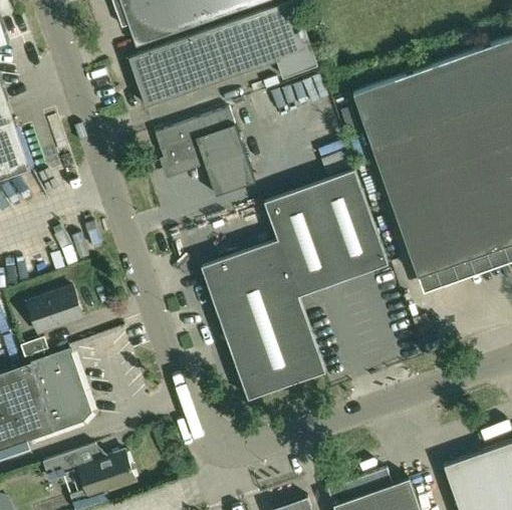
[(109,0),(120,29),(126,27),(135,48),(269,0),(109,0)]
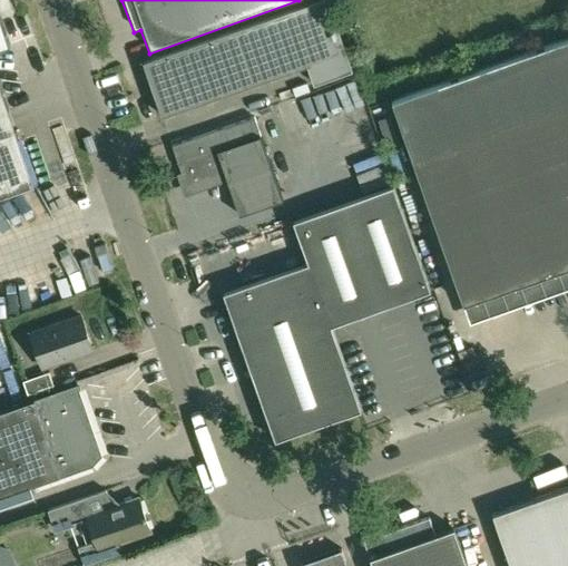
[(140,66),(160,119),(306,68),(313,88),(352,74),(326,0),(153,61),(140,66)]
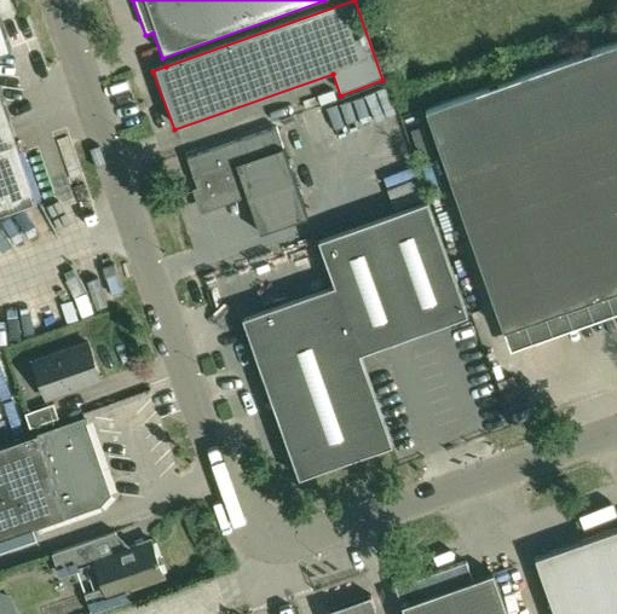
[(0,214),(30,204),(35,203),(0,103),(0,58),(12,56),(0,21),(0,214)]
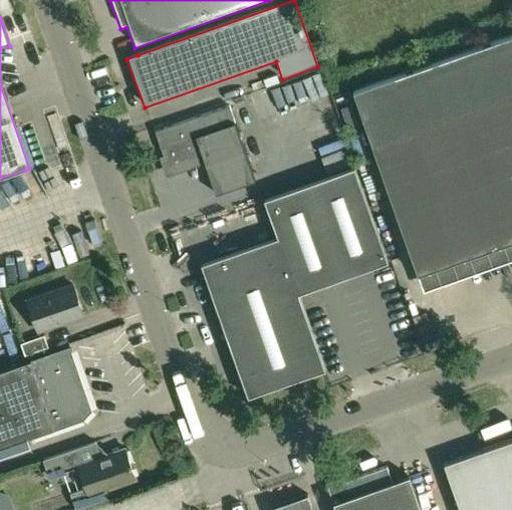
[(511,37),(352,93),(417,277),(511,243),(511,37)]
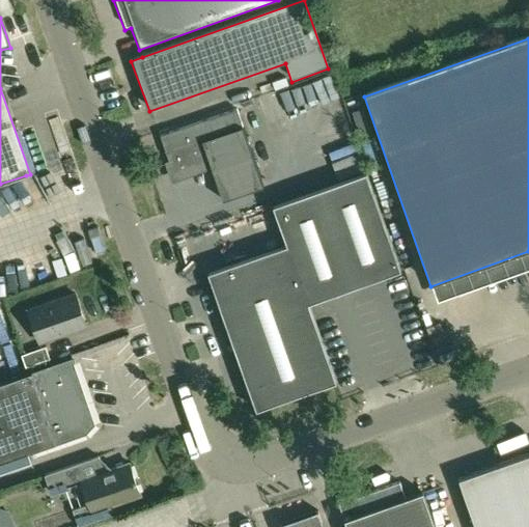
[(206,164),(210,171),(221,203),(261,190),(234,112),(158,139),(172,181),(195,172),(202,170),(201,166),(206,164)]
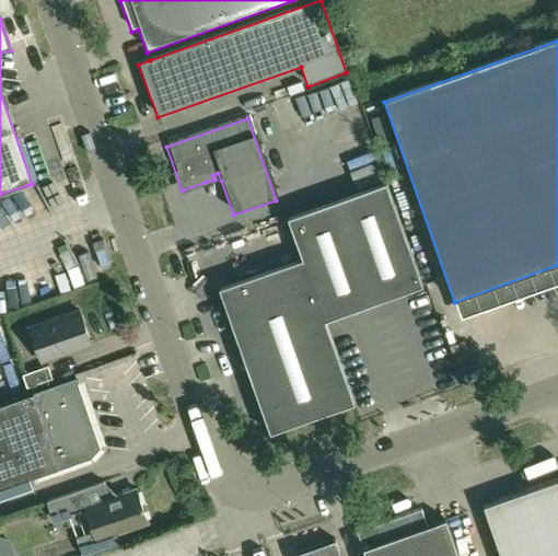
[(352,406),(324,324),(367,309),(421,290),(385,186),(287,221),(301,263),(218,291),(233,334),(241,356),(260,413),(264,420),(269,436),(352,406)]
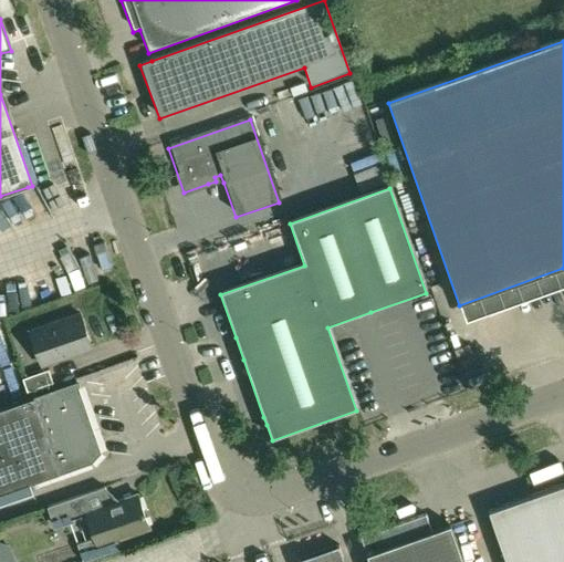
[(77,318),(73,319),(29,334),(40,368),(90,352),(77,318)]
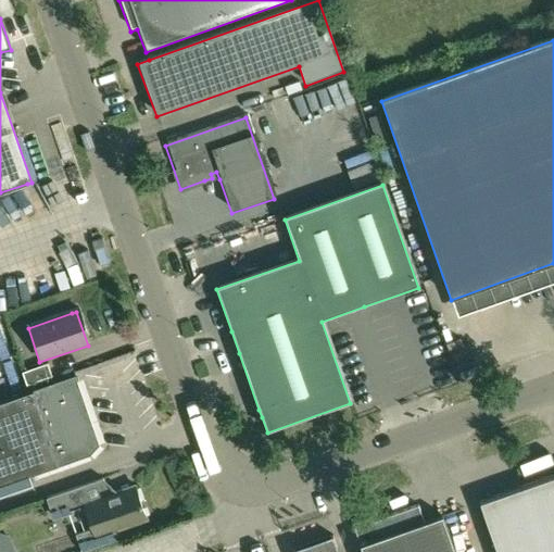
[(46,366),(21,375),(25,388),(50,379),(46,366)]
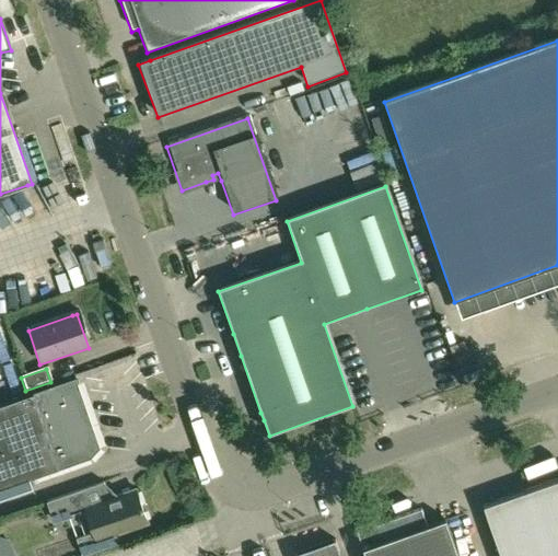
[(74,381),(0,406),(0,489),(38,476),(88,459),(95,450),(73,387),(77,386),(74,381)]
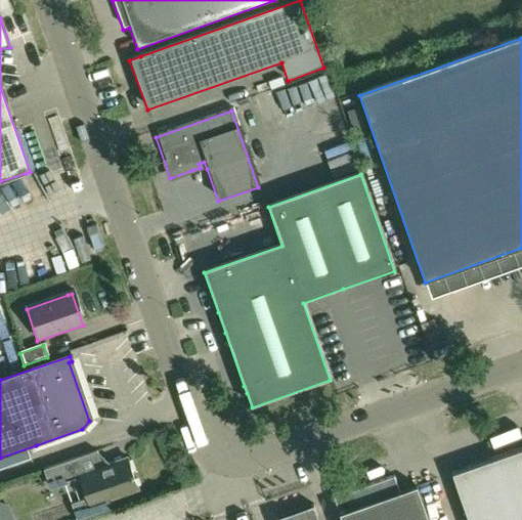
[(521,519),(521,450),(450,476),(466,519),(521,519)]
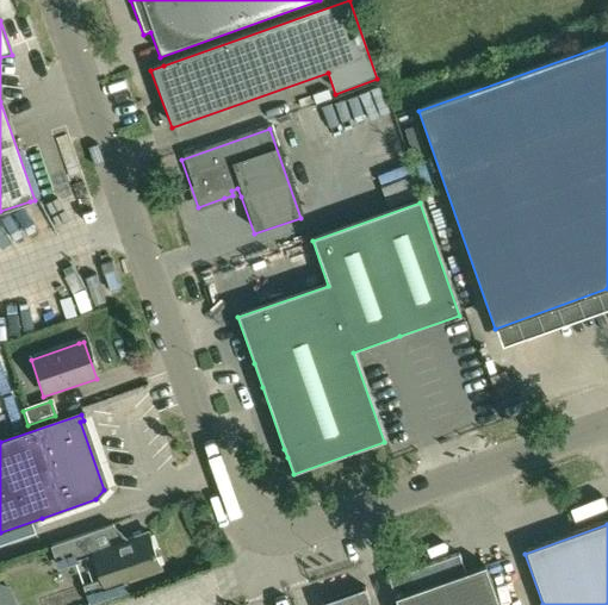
[(146,536),(142,537),(92,555),(101,584),(82,590),(87,604),(99,604),(129,594),(125,584),(159,572),(146,536)]
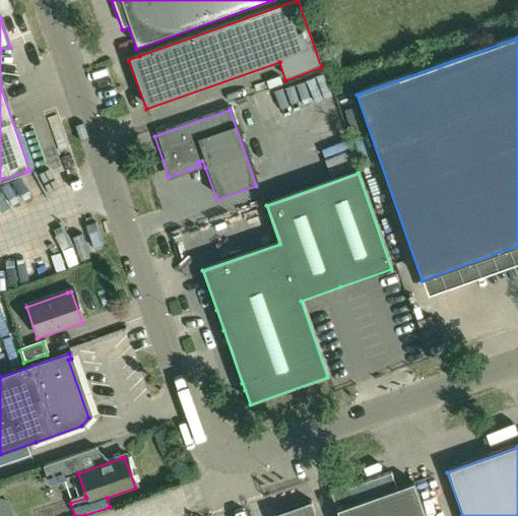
[(75,475),(69,459),(43,468),(48,485),(75,475)]
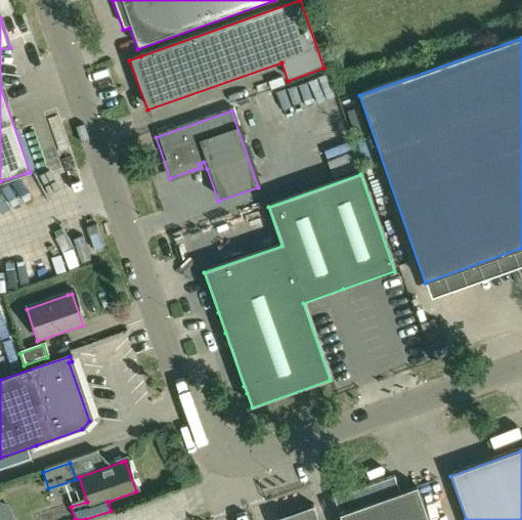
[(426,519),(416,488),(398,494),(392,479),(360,490),(361,494),(371,519),(426,519)]
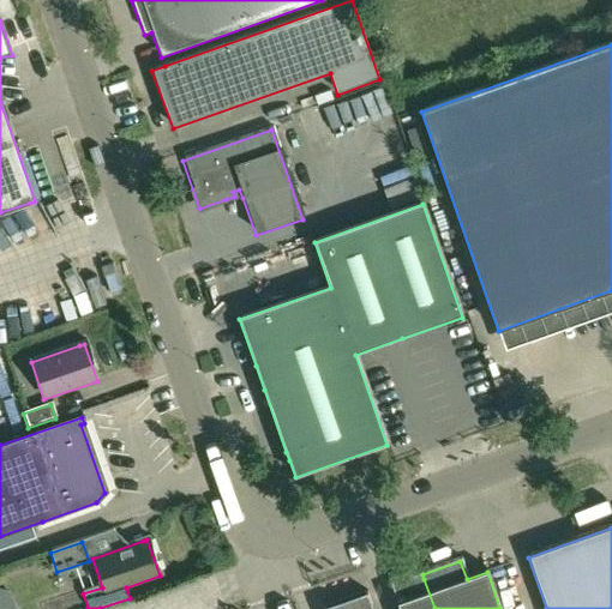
[(435,608),(424,579),(414,583),(412,578),(411,578),(402,574),(394,577),(390,585),(393,594),(401,598),(402,601),(396,603),(399,608),(435,608)]
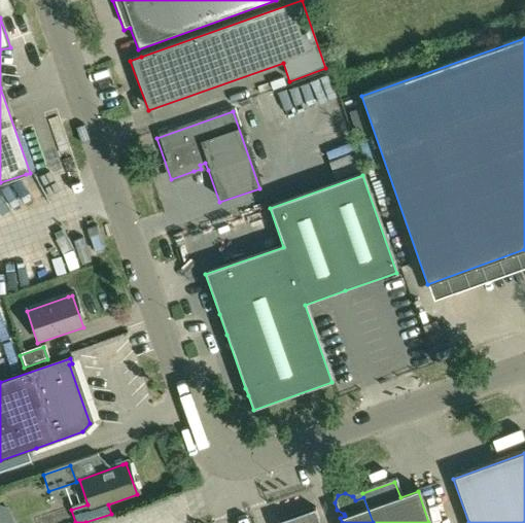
[(12,522),(8,512),(0,509),(0,522),(12,522)]
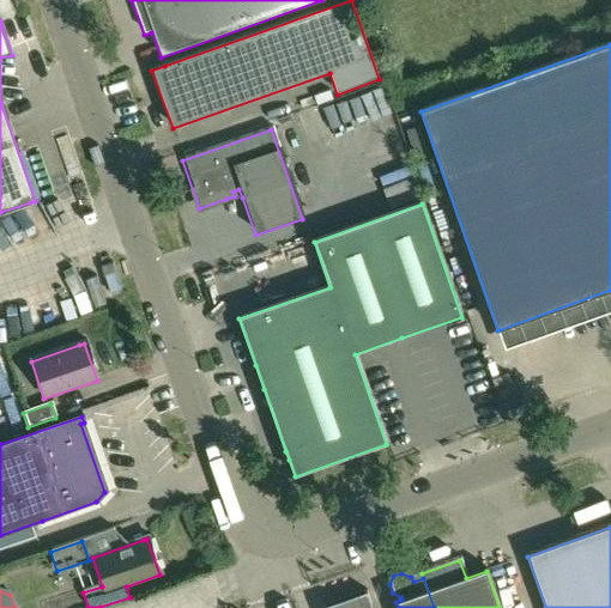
[(370,607),(366,594),(327,607),(370,607)]
